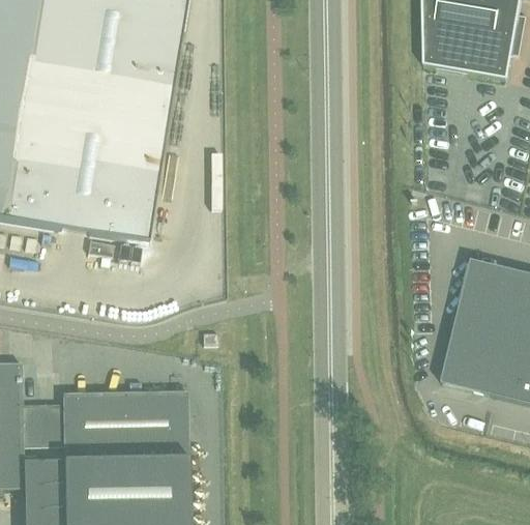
[(0,0),(0,220),(147,243),(185,0),(0,0)]
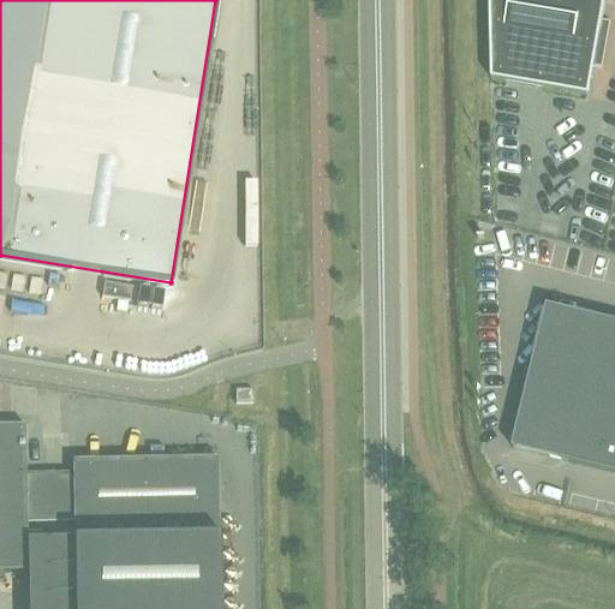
[(590,91),(595,61),(603,16),(605,0),(489,0),(491,75),(590,91)]
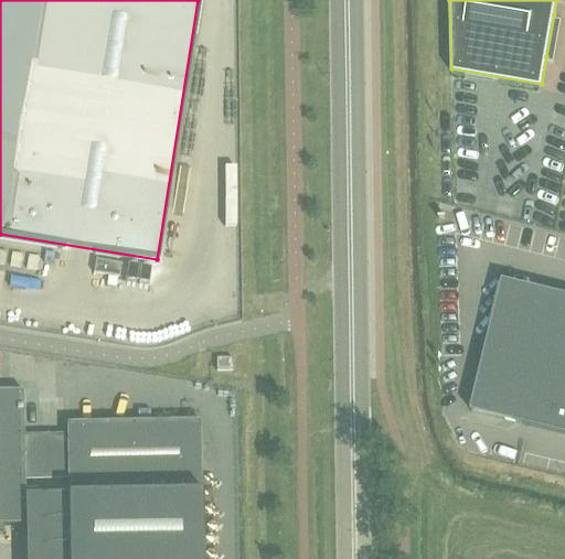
[(11,248),(9,260),(20,262),(22,249),(11,248)]
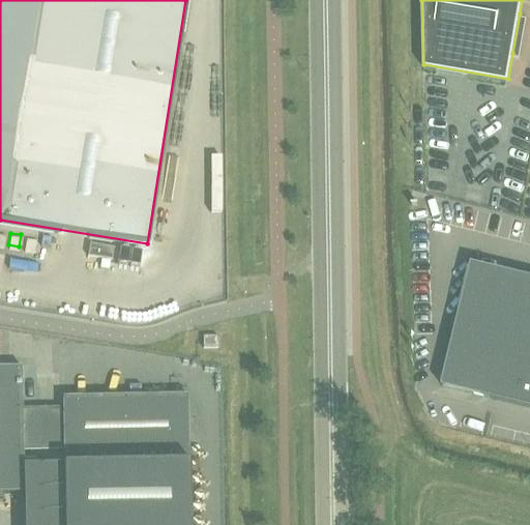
[(26,235),(24,248),(34,250),(36,237),(26,235)]
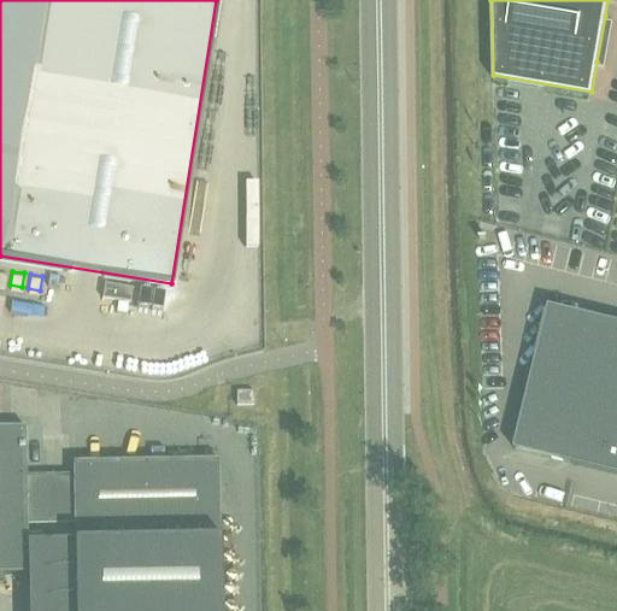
[(105,278),(103,295),(130,300),(133,282),(105,278)]
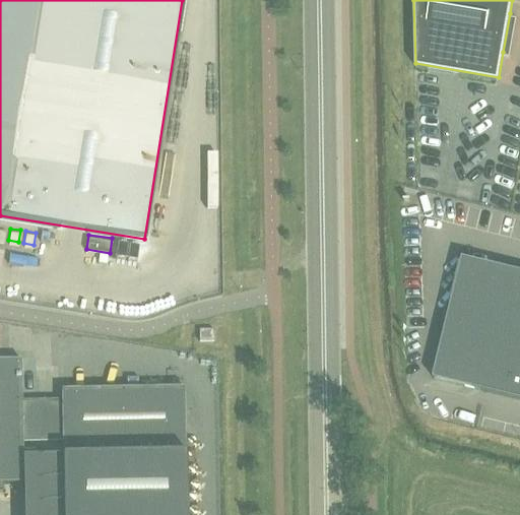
[(140,263),(143,246),(116,242),(113,258),(140,263)]
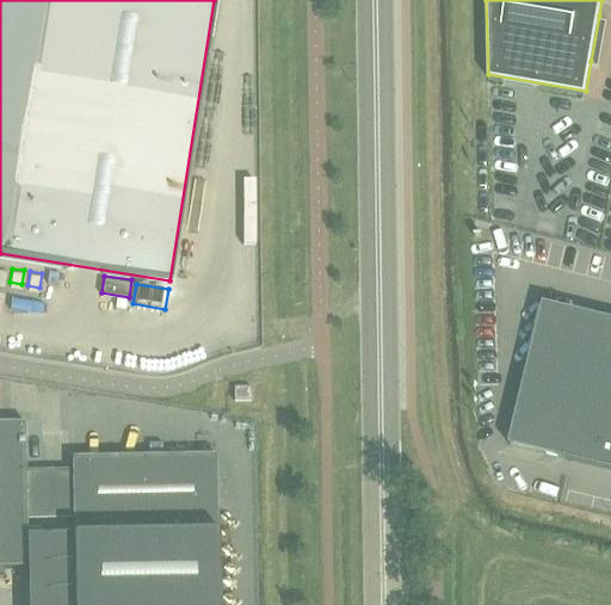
[(610,315),(544,298),(508,439),(566,454),(610,464),(610,315)]
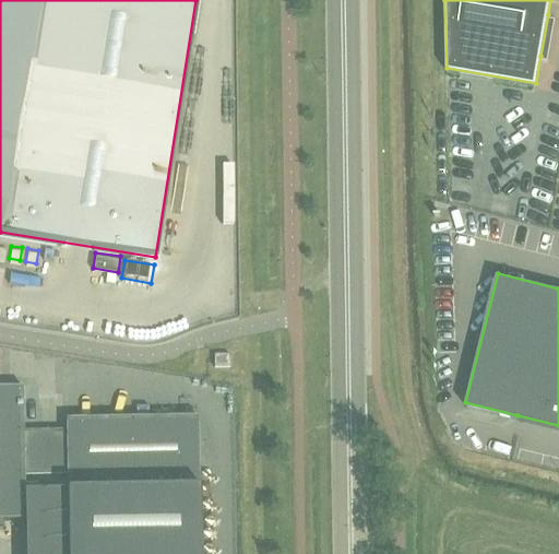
[(228,350),(213,350),(213,363),(229,363),(228,350)]
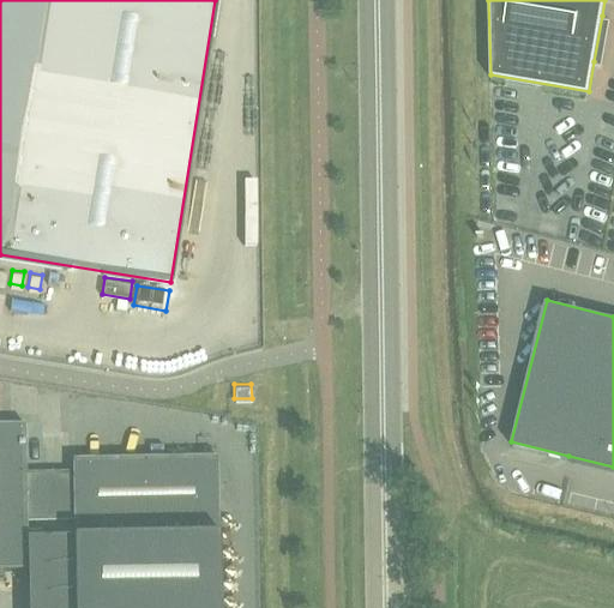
[(0,419),(0,575),(2,576),(2,565),(26,565),(26,517),(72,516),(72,528),(78,528),(78,533),(72,533),(73,607),(218,607),(218,530),(212,530),(212,525),(218,525),(217,451),(71,455),(71,467),(25,467),(24,419),(0,419)]
